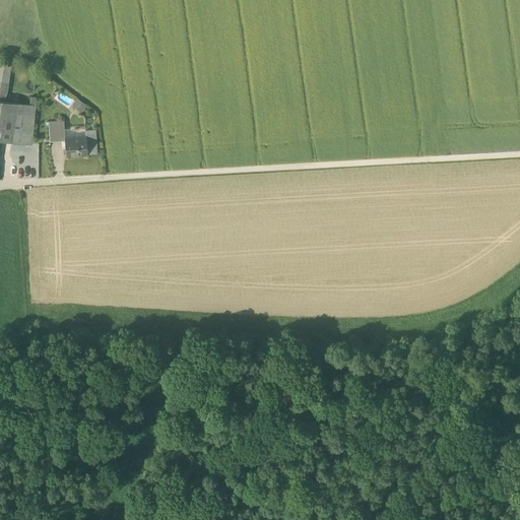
[(11,65),(0,63),(0,81),(8,83),(11,65)]
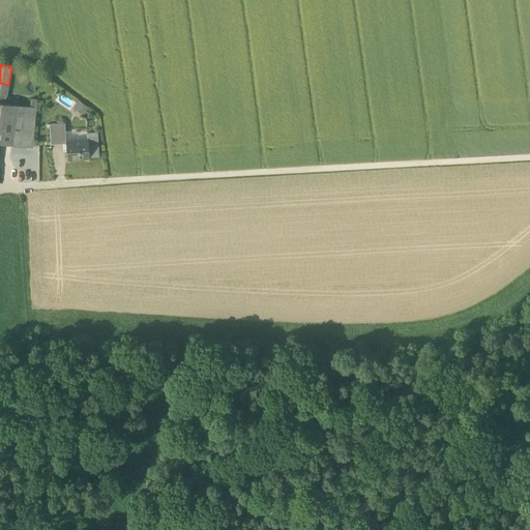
[(86,107),(79,101),(75,107),(83,112),(86,107)]
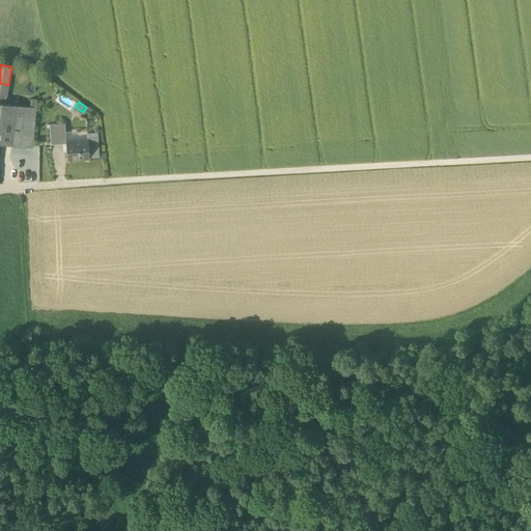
[(36,109),(5,104),(0,103),(0,142),(15,144),(15,145),(32,147),(36,109)]
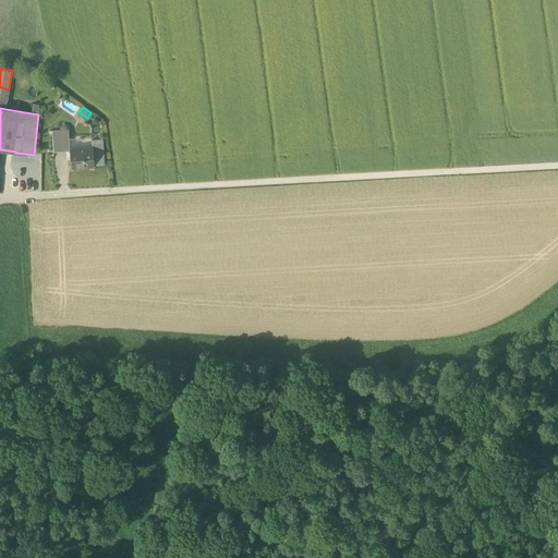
[(69,133),(53,134),(53,152),(70,150),(69,147),(70,147),(69,133)]
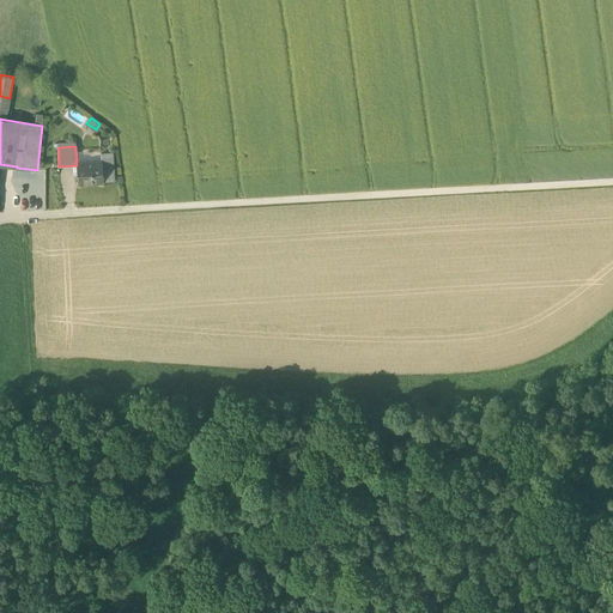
[(111,153),(108,153),(101,153),(101,161),(77,162),(76,162),(77,165),(78,183),(103,181),(114,180),(111,153)]
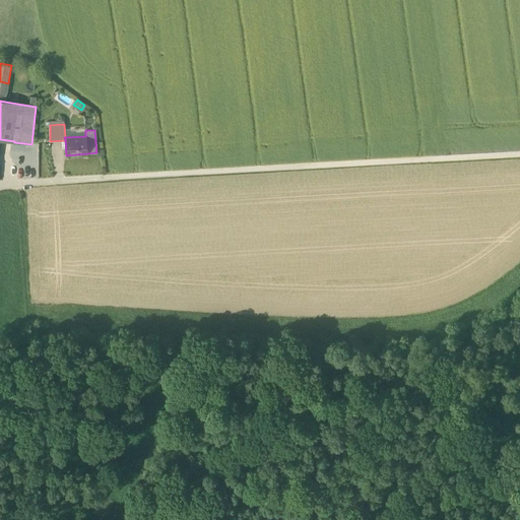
All buildings are outlined.
